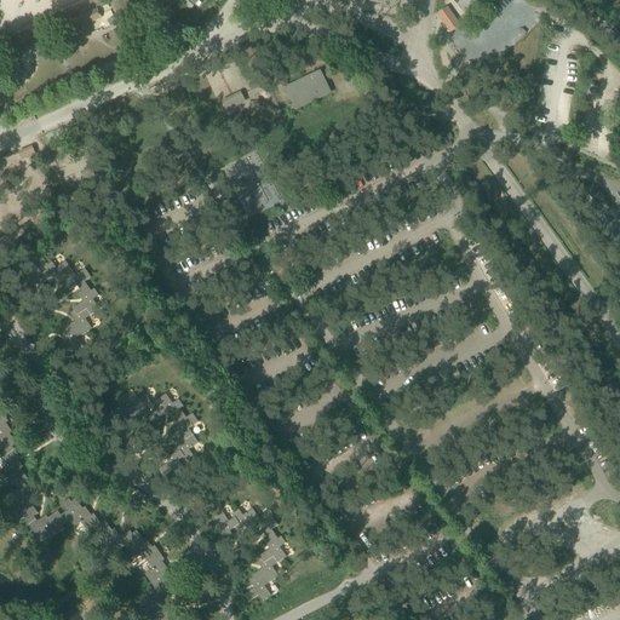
[(179,0),(179,1),(194,10),(200,0),(179,0)]
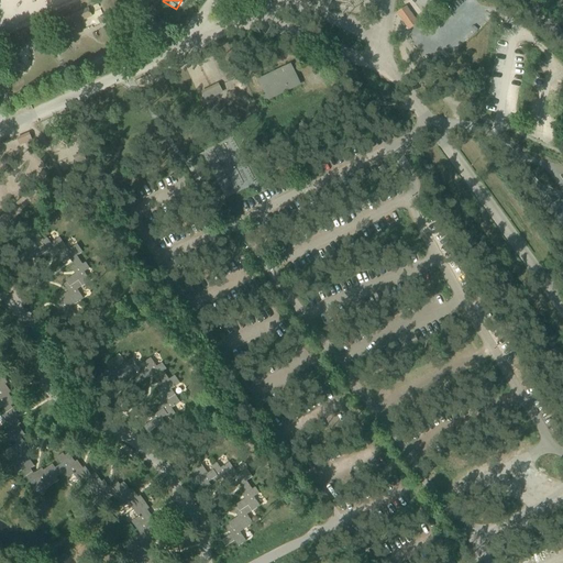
[(329,0),(329,7),(352,12),(360,7),(361,0),(329,0)]
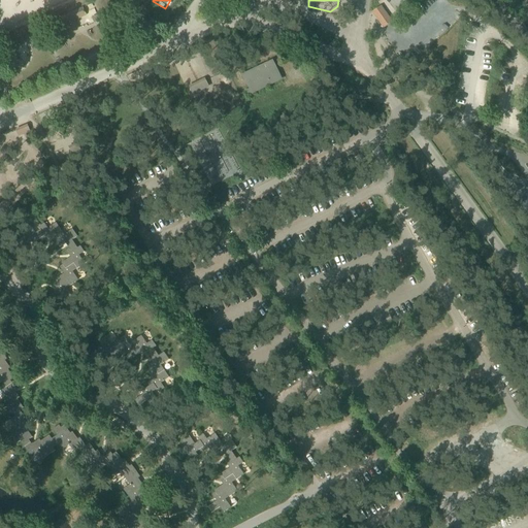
[(381,6),(372,12),(374,14),(383,8),(381,6)]
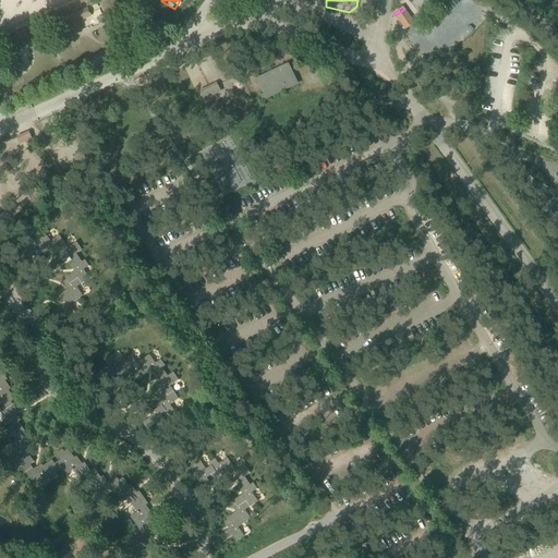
[(56,22),(59,32),(70,27),(73,35),(83,31),(75,13),(56,22)]
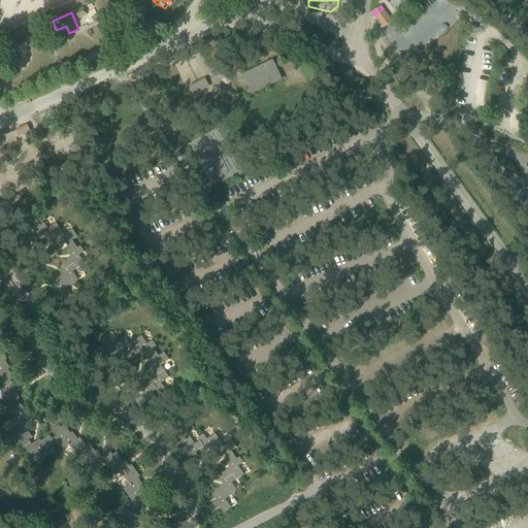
[(390,19),(382,25),(384,28),(392,22),(390,19)]
